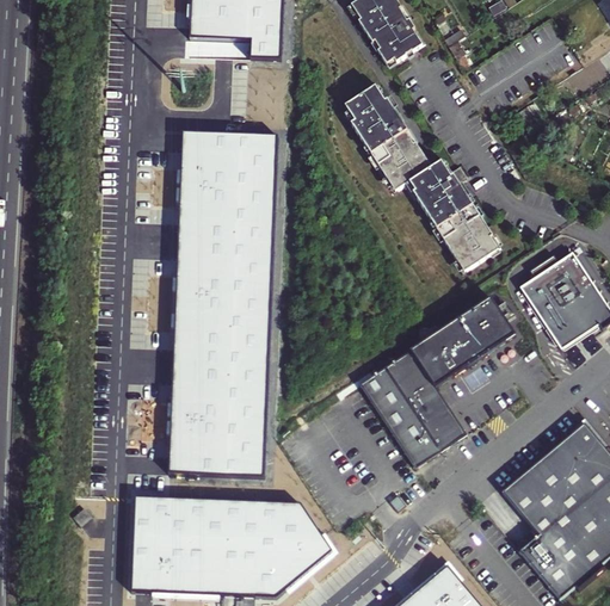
[(185,0),(185,37),(246,39),(245,57),(276,59),(278,0),(185,0)]
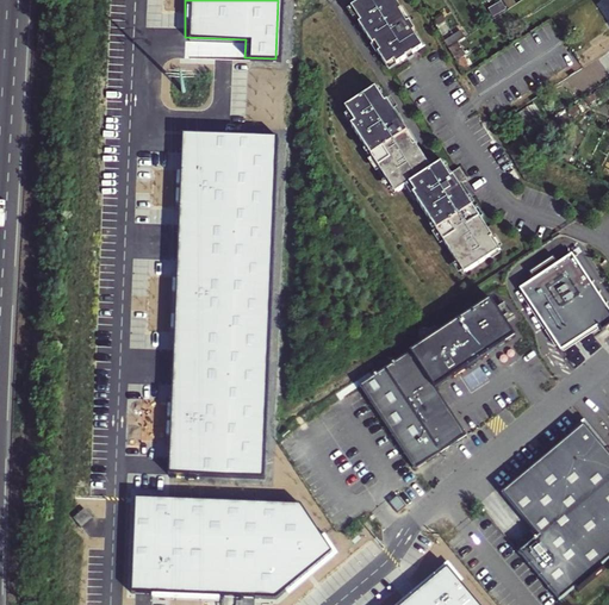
[(354,0),(350,2),(360,18),(358,19),(371,41),(373,39),(379,48),(377,49),(385,62),(392,57),(395,61),(405,54),(404,52),(410,49),(410,50),(423,42),(408,18),(405,19),(398,7),(401,6),(397,0),(354,0)]
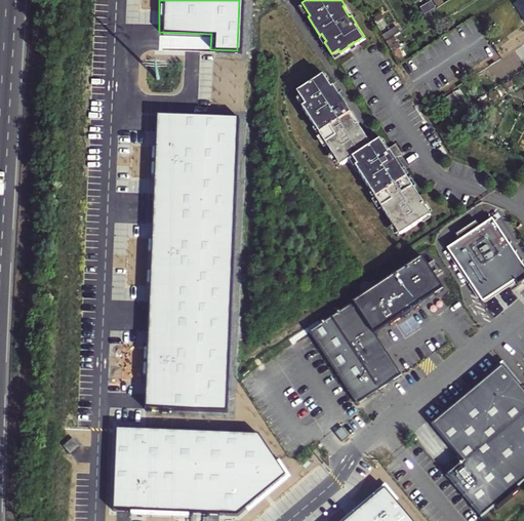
[(381,14),(374,19),(379,30),(388,24),(381,14)]
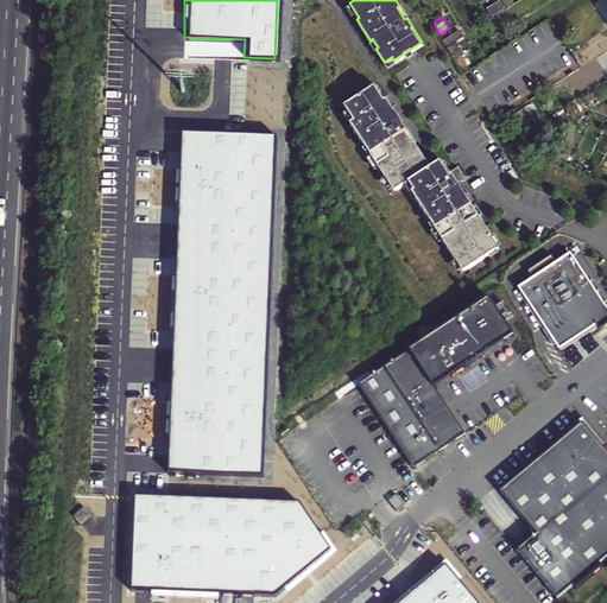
[(446,45),(455,39),(462,35),(459,27),(456,24),(449,27),(440,35),(446,45)]
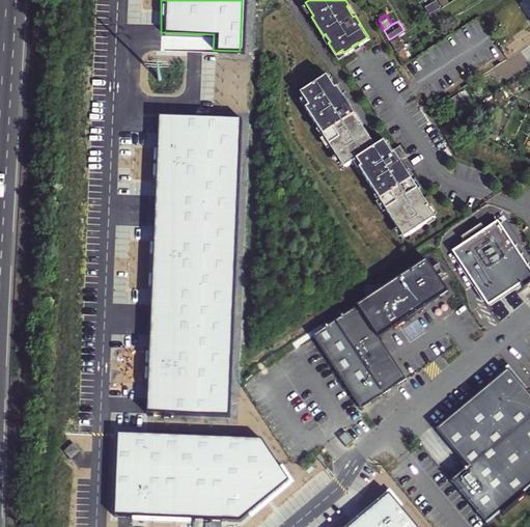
[(405,46),(397,34),(389,39),(395,51),(402,47),(405,46)]
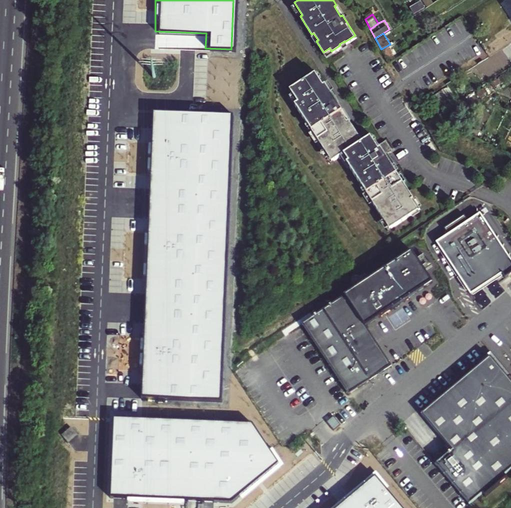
[(388,45),(381,49),(387,60),(388,59),(393,56),(388,45)]
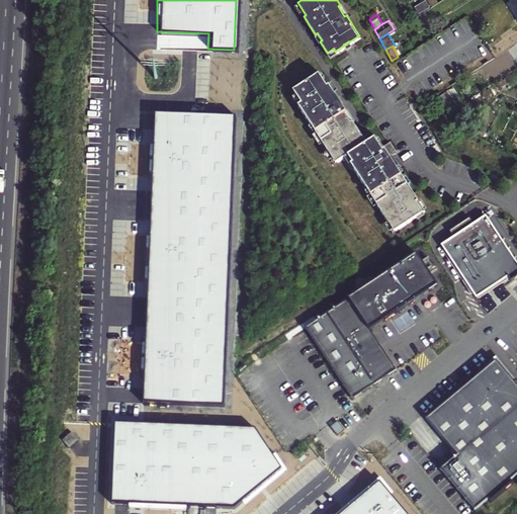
[(388,218),(395,228),(422,210),(415,200),(417,198),(407,183),(405,184),(399,175),(401,174),(395,165),(393,166),(386,156),(396,150),(390,140),(381,145),(375,135),(365,142),(351,120),(350,121),(343,111),(345,110),(320,71),(292,89),(300,101),(297,103),(319,137),(321,136),(328,146),(326,148),(330,154),(332,153),(336,160),(346,153),(354,166),(352,167),(364,185),(366,184),(377,201),(375,202),(385,219),(388,218)]
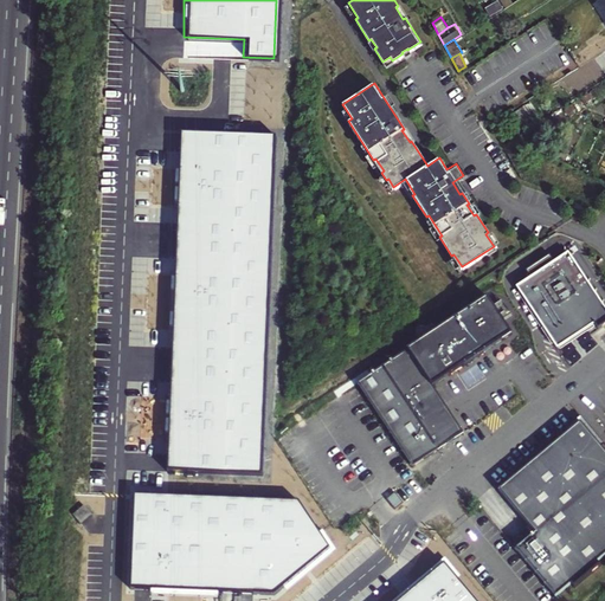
[(590,89),(580,95),(584,99),(593,94),(590,89)]
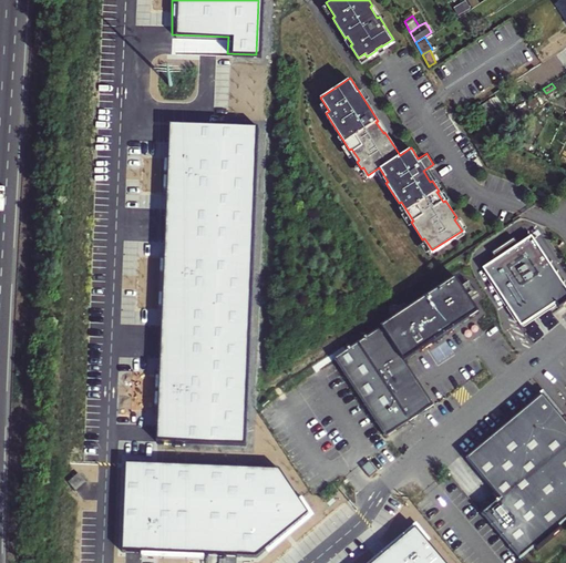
[(535,93),(527,99),(530,103),(538,98),(535,93)]
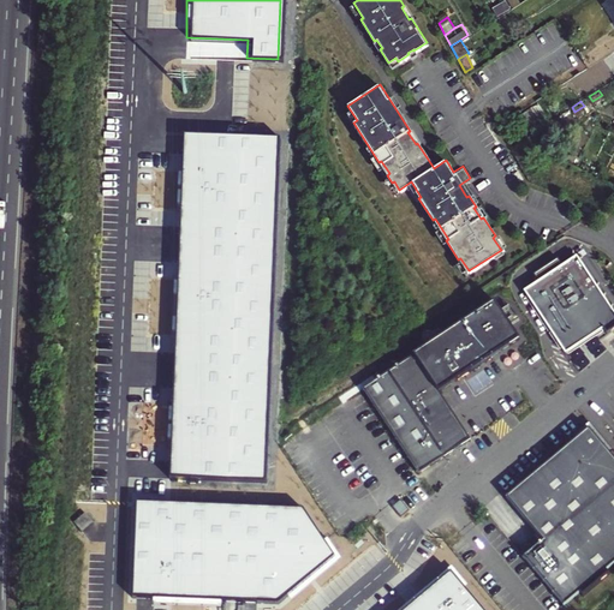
[(538,119),(529,105),(514,114),(522,125),(525,123),(526,126),(538,119)]
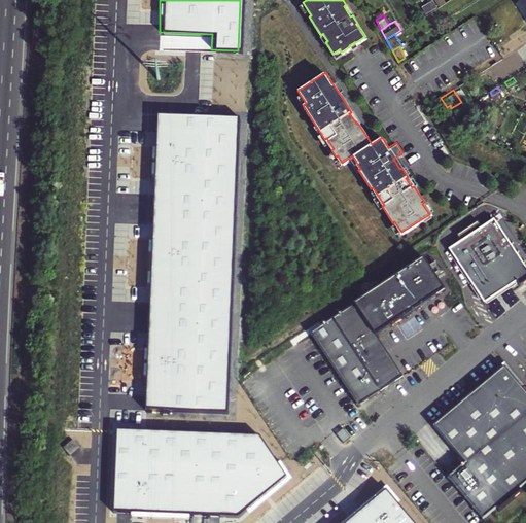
[(237,115),(156,112),(145,408),(228,411),(237,115)]
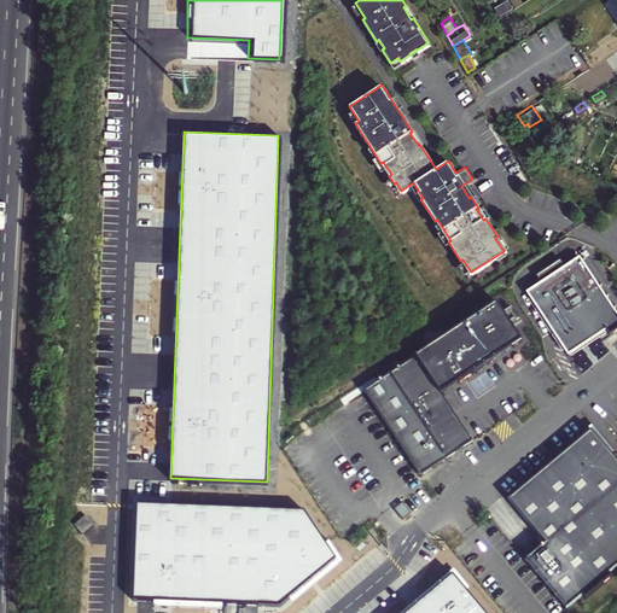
[(606,327),(609,332),(616,326),(616,310),(580,255),(565,264),(560,257),(536,273),(541,280),(525,290),(568,352),(606,327)]
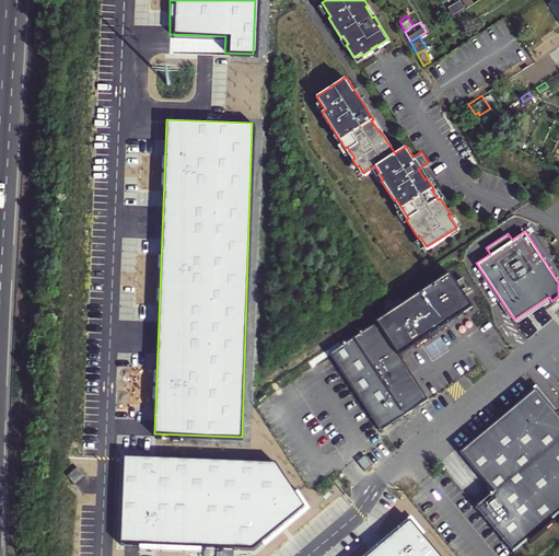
[(332,350),(382,428),(430,396),(402,354),(454,319),(475,305),(452,270),(332,350)]
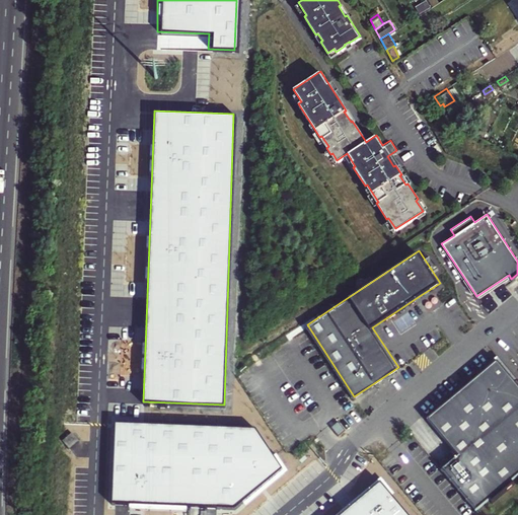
[(428,416),(458,453),(442,467),(475,508),(490,496),(493,499),(514,481),(511,477),(517,471),(517,382),(498,358),(428,416)]
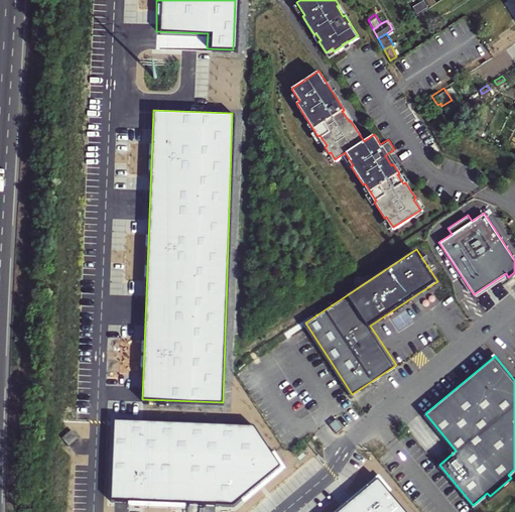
[(253,423),(114,417),(110,499),(233,503),(280,464),(253,423)]
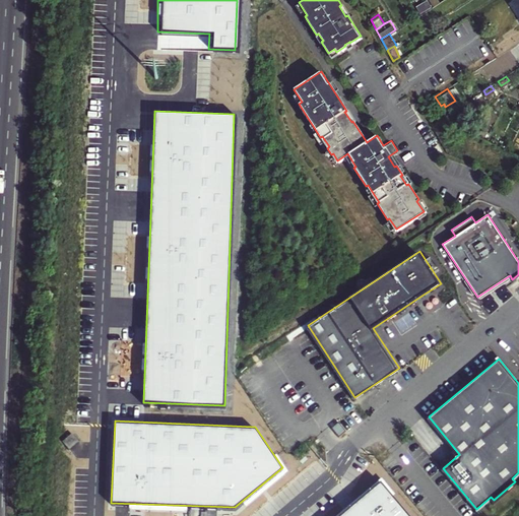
[(78,438),(71,431),(62,438),(68,446),(78,438)]
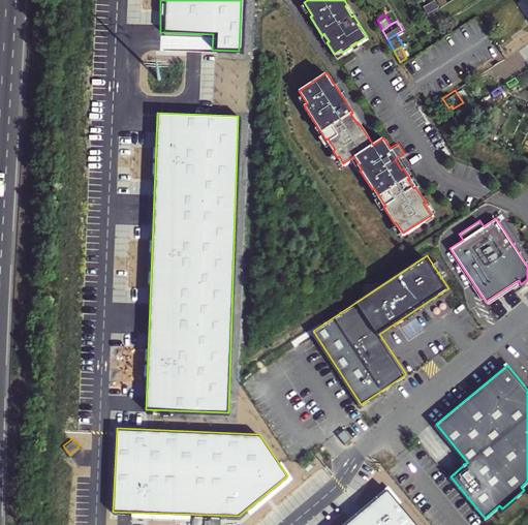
[(342,524),(417,524),(386,488),(342,524)]
